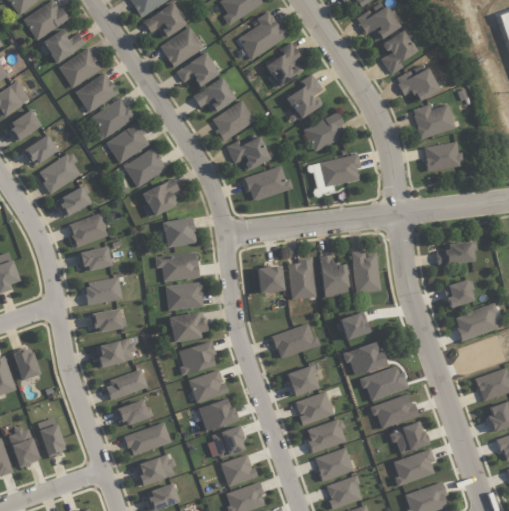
[(10,0),(18,14),(40,0),(10,0)]
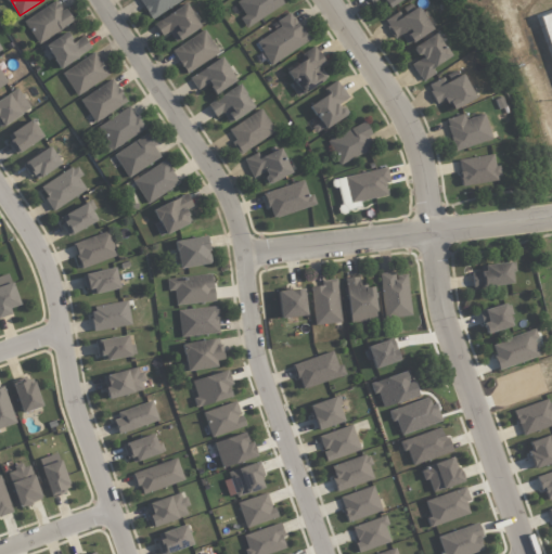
[(58,0),(26,20),(40,42),(75,22),(61,0),(58,0)]
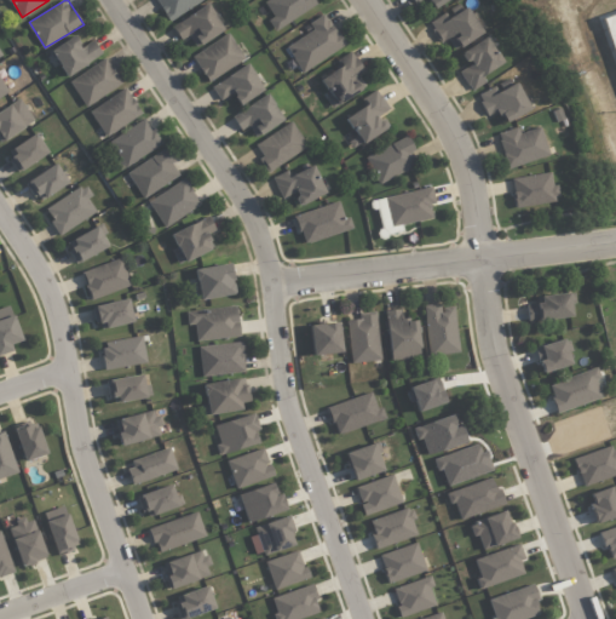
[(160,0),(171,19),(206,0),(160,0)]
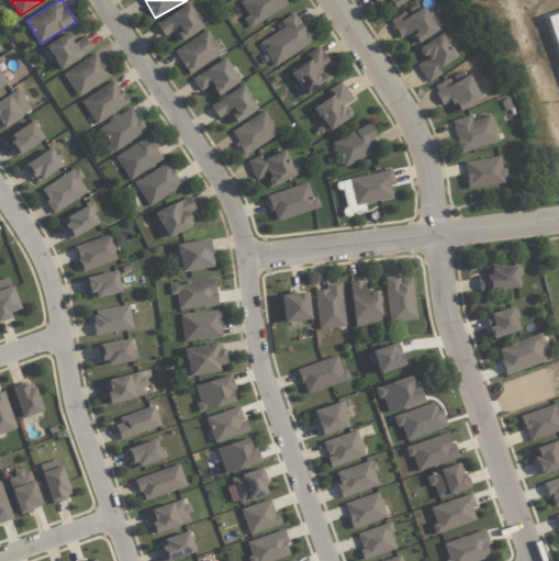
[(291,2),(289,0),(243,0),(242,1),(250,14),(246,18),(253,27),(291,2)]
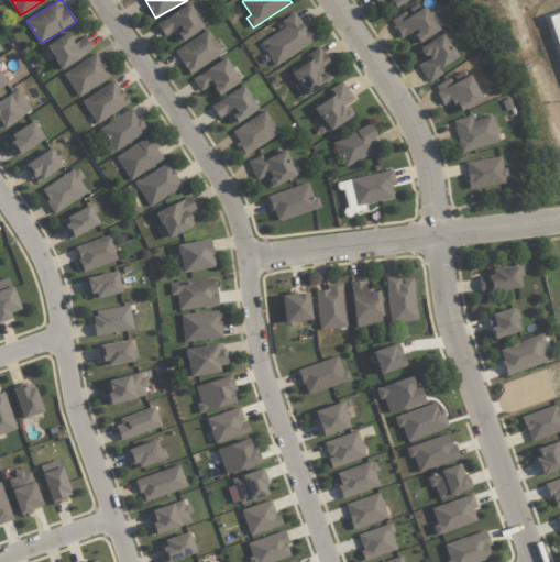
[(174,32),(182,42),(206,26),(190,2),(158,23),(167,36),(174,32)]
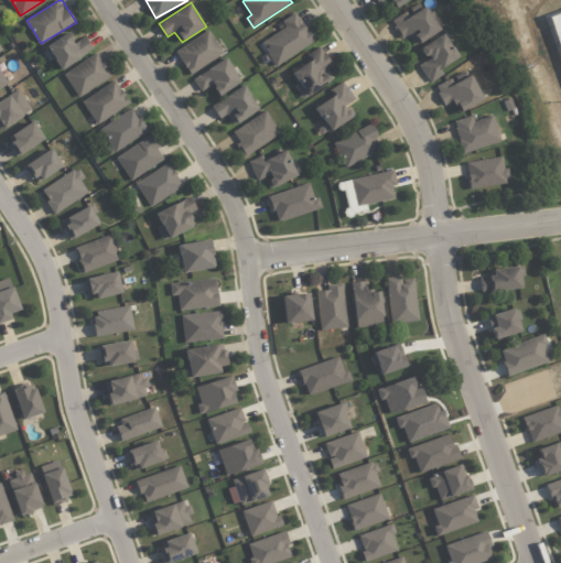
[(395,23),(403,38),(409,34),(417,45),(442,29),(425,3),(395,23)]
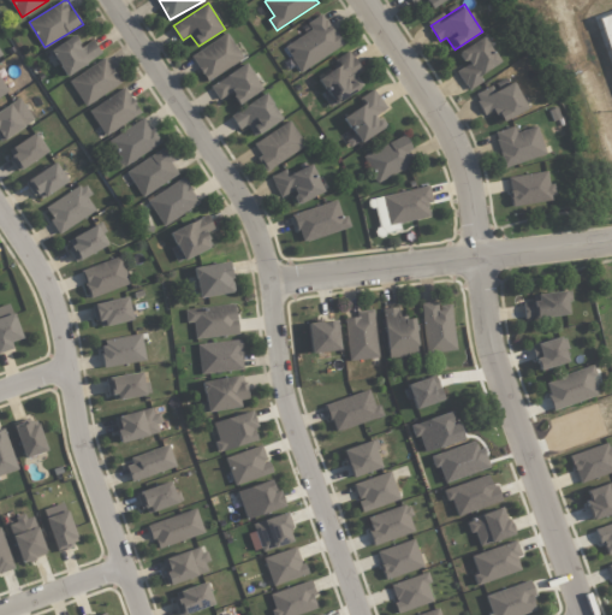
[(310,23),(314,29),(287,46),(303,71),(345,45),(325,13),(310,23)]
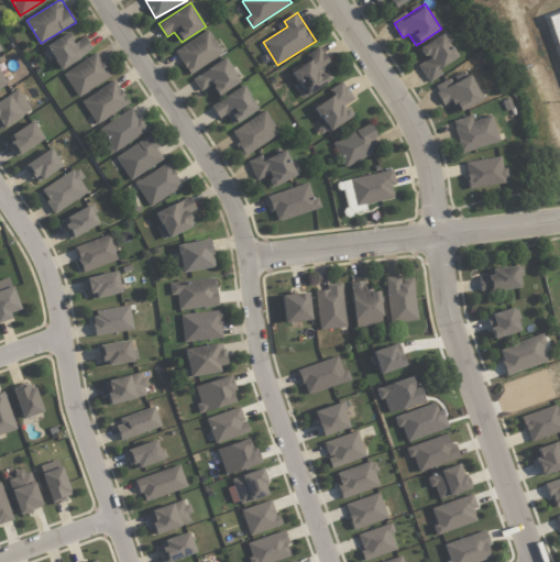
[(559,13),(550,18),(559,45),(559,13)]
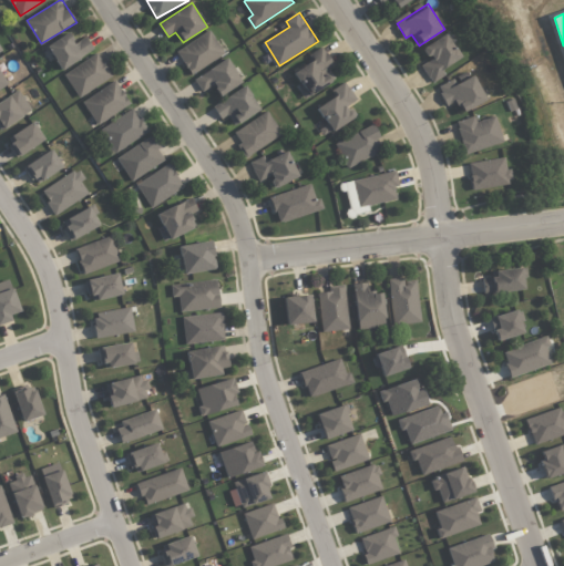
[(178,51),(194,74),(226,53),(211,29),(178,51)]
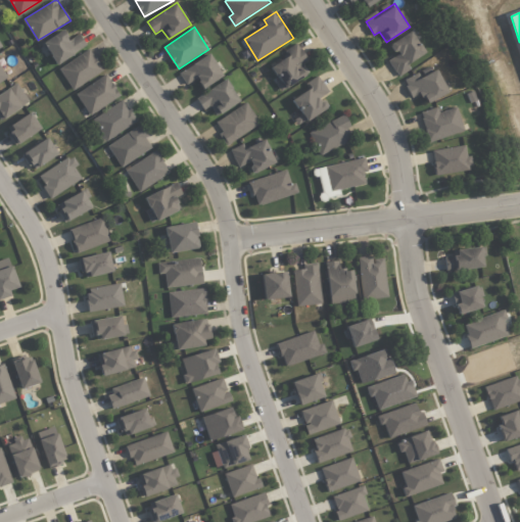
[(58,63),(89,45),(81,34),(71,40),(64,30),(45,42),(58,63)]
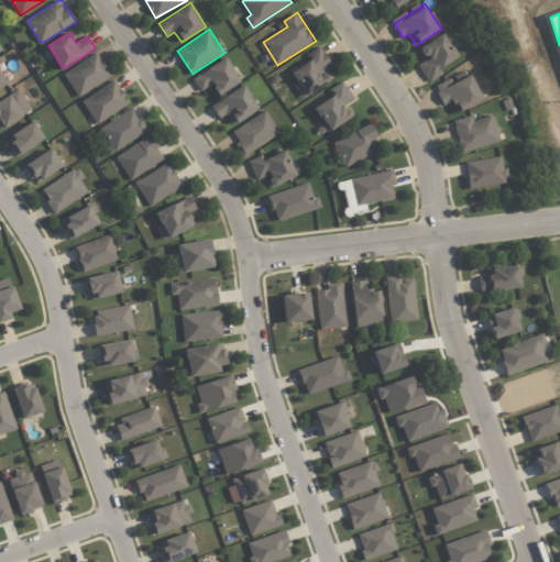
[(459,57),(446,33),(421,46),(429,59),(420,64),(430,81),(445,74),(441,67),(459,57)]
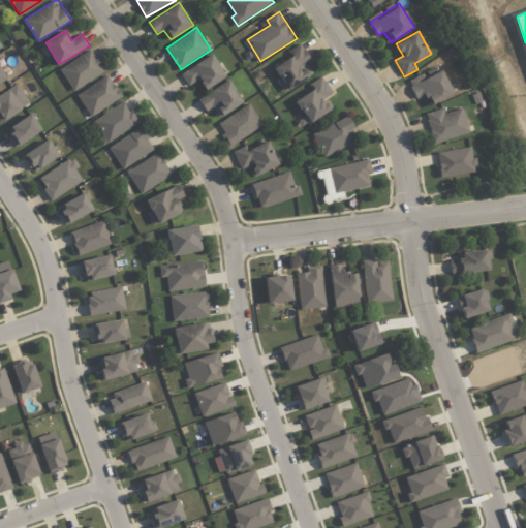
[(277,66),(289,88),(314,74),(307,63),(312,60),(303,42),(290,50),(294,57),(277,66)]
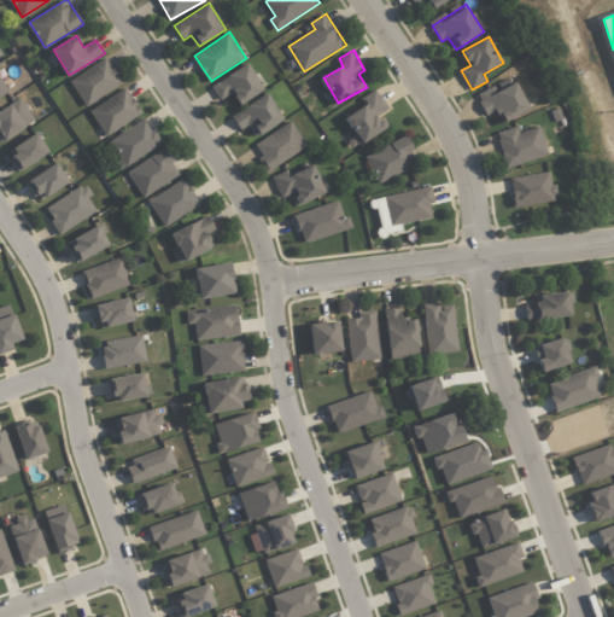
[(88,106),(123,82),(107,57),(71,81),(88,106)]
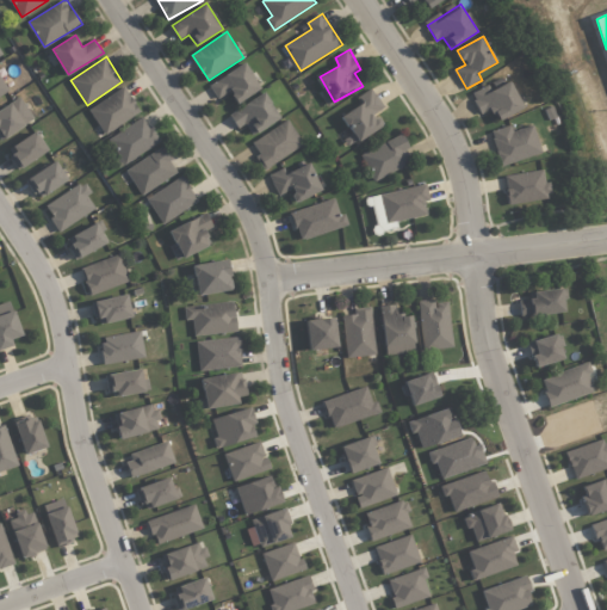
[(261,88),(246,62),(211,84),(220,98),(231,91),(239,103),(261,88)]
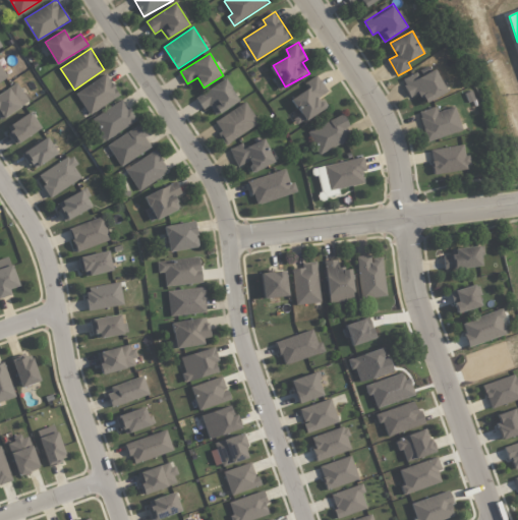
[(0,63),(8,75),(0,80),(0,63)]
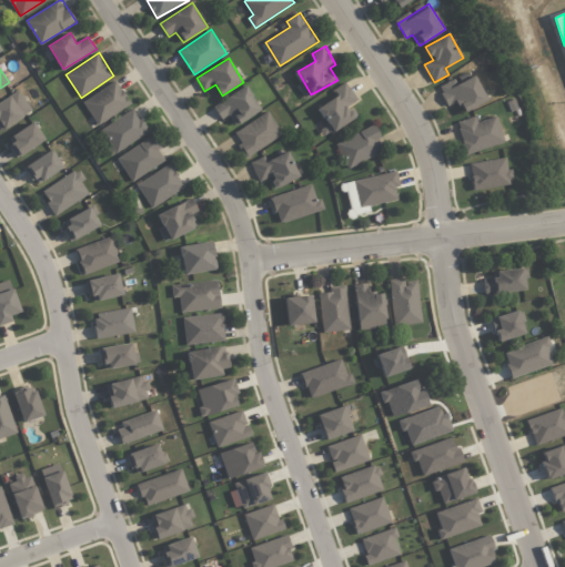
[(488,101),(477,74),(460,82),(458,78),(441,85),(449,105),(461,101),(465,111),(488,101)]
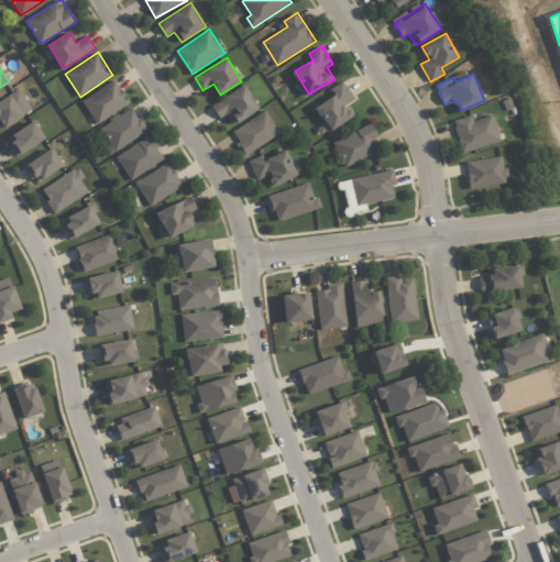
[(99,124),(131,102),(116,79),(84,100),(99,124)]
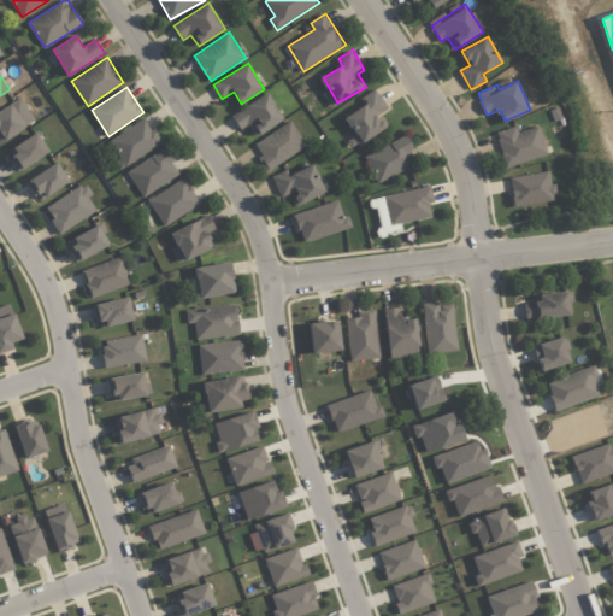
[(389,107),(377,88),(363,98),(366,104),(347,117),(364,142),(388,127),(379,115),(389,107)]
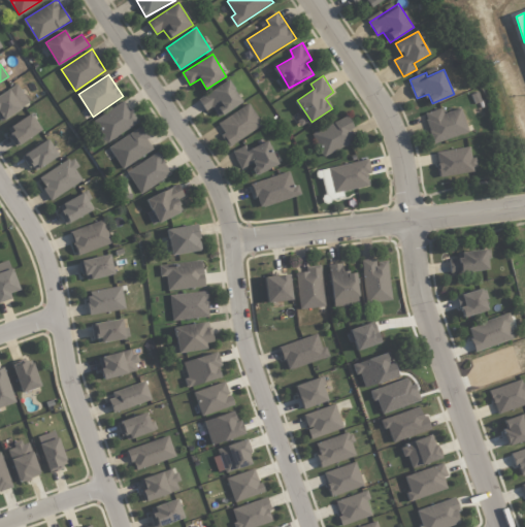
[(243,101),(230,79),(200,98),(207,110),(214,106),(220,116),(243,101)]
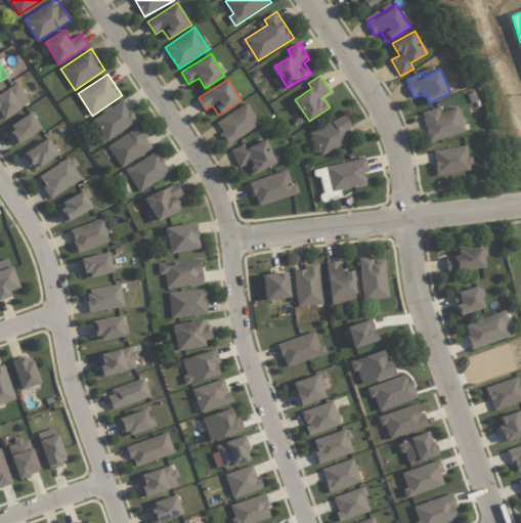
[(0,94),(18,82),(31,100),(2,119),(0,115),(0,94)]
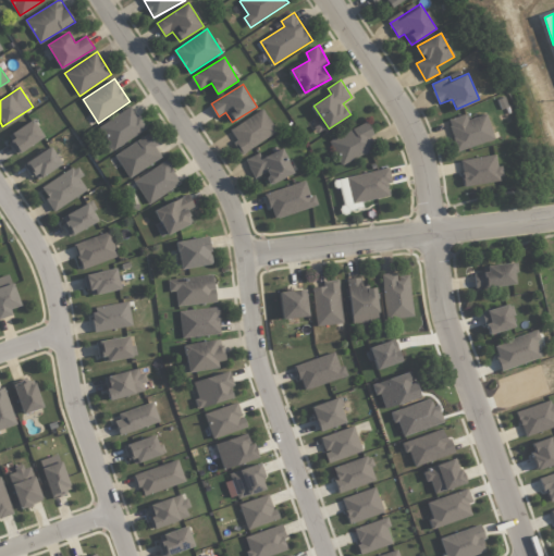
[(147,128),(132,106),(100,127),(115,149),(147,128)]
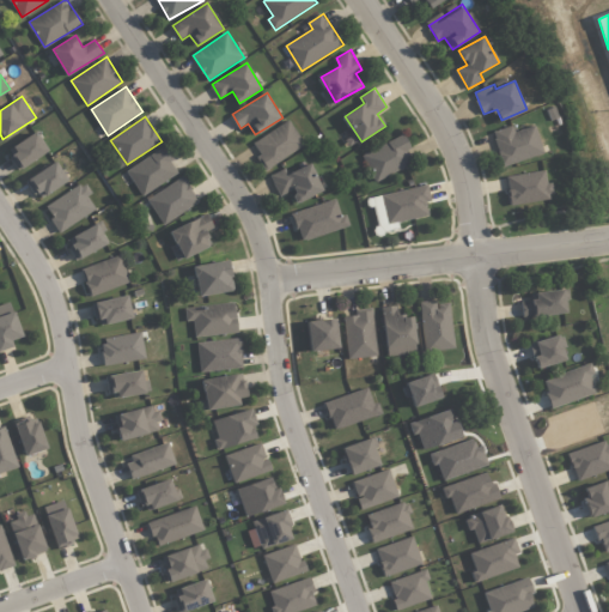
[(267,170),(308,144),(291,119),(256,143),(262,153),(259,156),(267,170)]
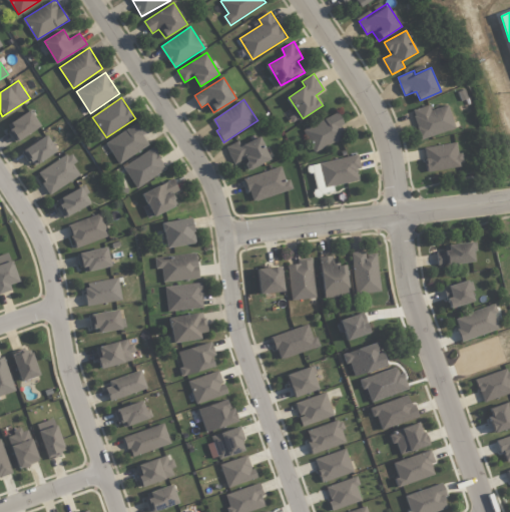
[(433,109),(431,104),(414,110),(424,139),(457,127),(449,104),(433,109)]
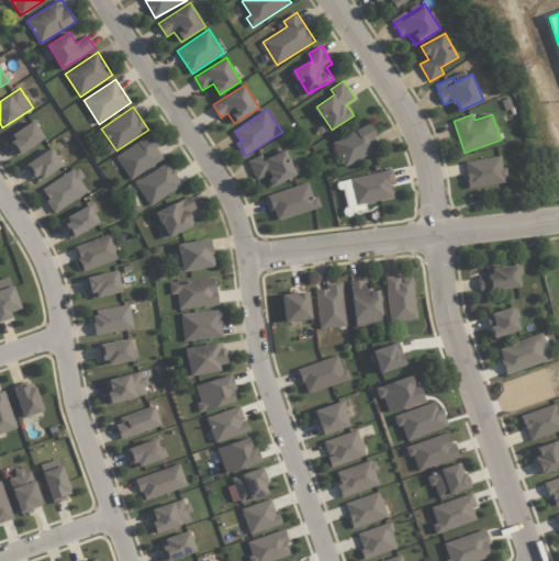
[(10,143),(12,141),(10,136),(34,120),(46,137),(19,156),(10,143)]
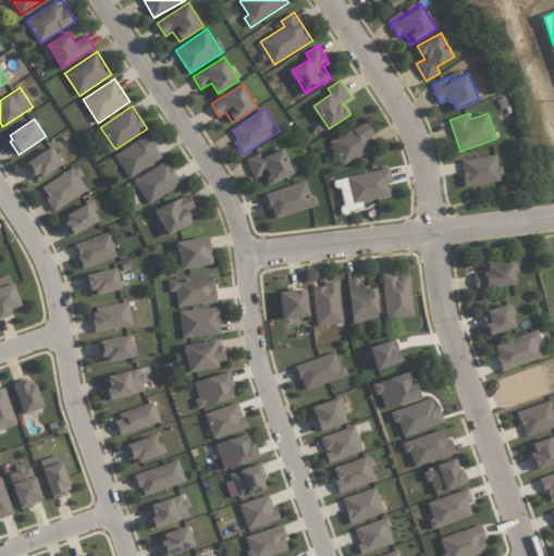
[(367,122),(331,140),(343,164),(379,147),(367,122)]
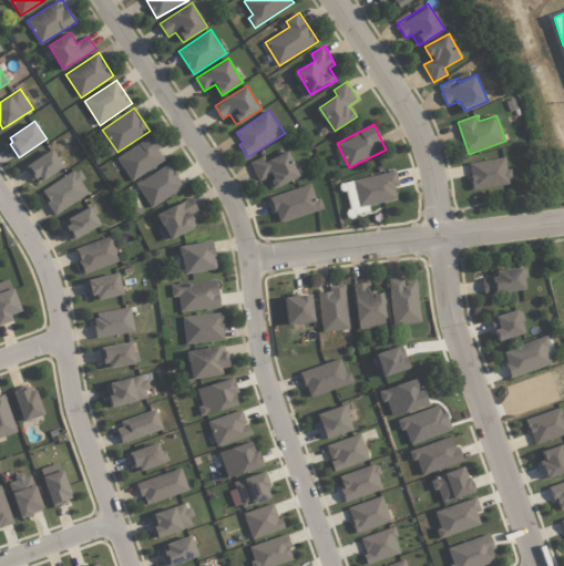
[(166,158),(160,150),(162,147),(154,134),(119,157),(134,181),(166,158)]
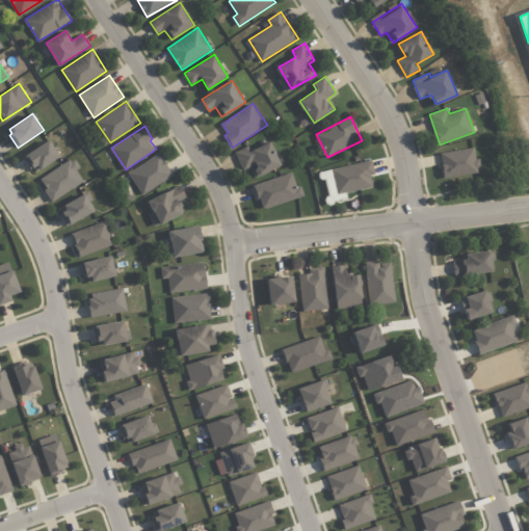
[(33,173),(60,156),(51,139),(23,156),(33,173)]
